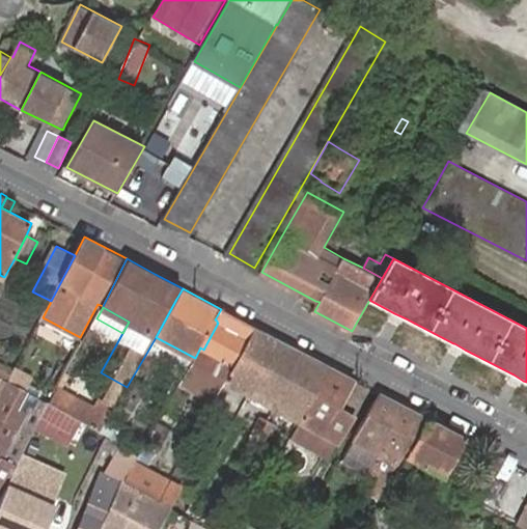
[(227,381),(257,328),(221,309),(215,319),(217,321),(217,323),(218,323),(203,350),(223,361),(216,374),(227,381)]
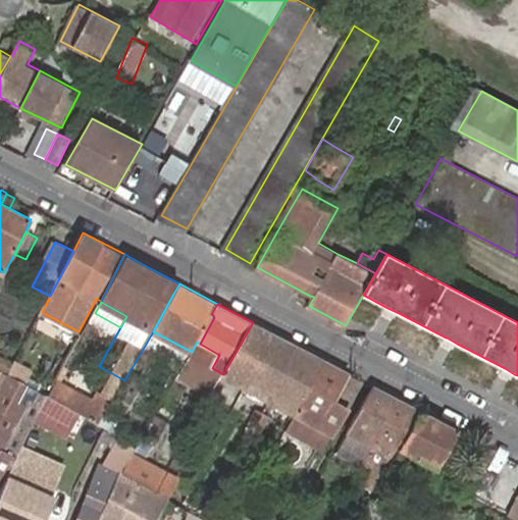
[(396,317),(399,313),(387,308),(385,312),(396,317)]
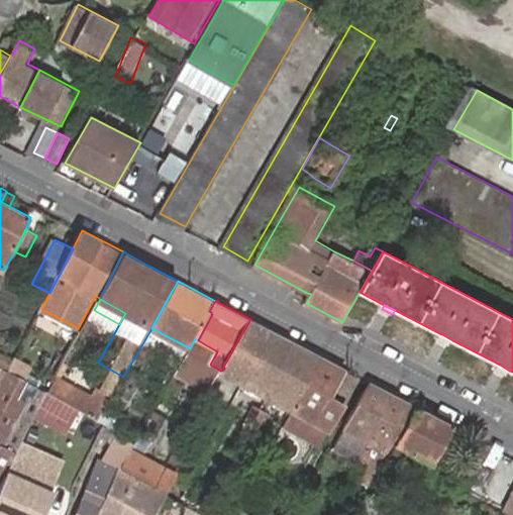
[(294,409),(322,356),(298,344),(275,332),(250,319),(221,371),(229,374),(236,378),(233,383),(228,392),(237,397),(245,383),(247,384),(255,388),(262,391),(259,397),(246,419),(253,424),(261,412),(269,417),(276,405),(279,400),(285,403),(294,409)]
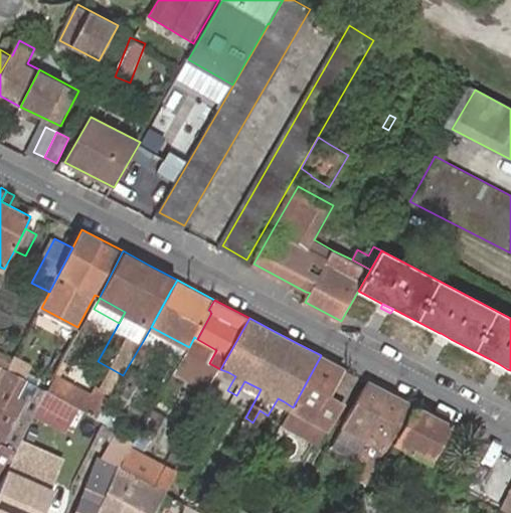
[(448,343),(451,339),(441,333),(439,338),(448,343)]
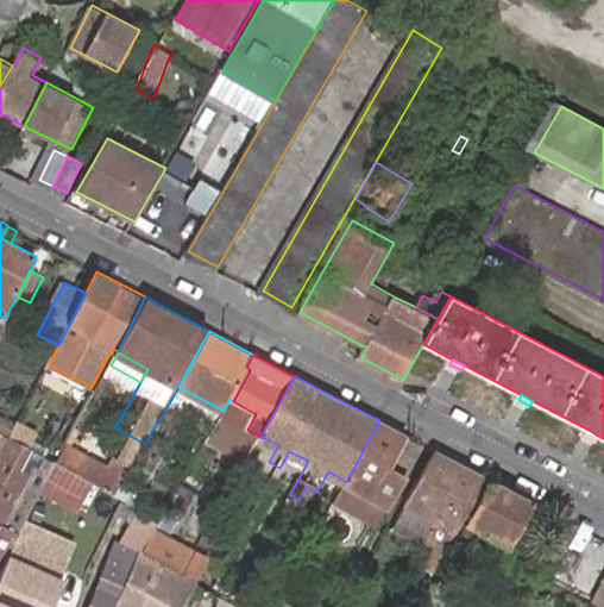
[(230,399),(224,411),(207,439),(247,461),(260,437),(247,430),(256,414),(233,401),(230,399)]
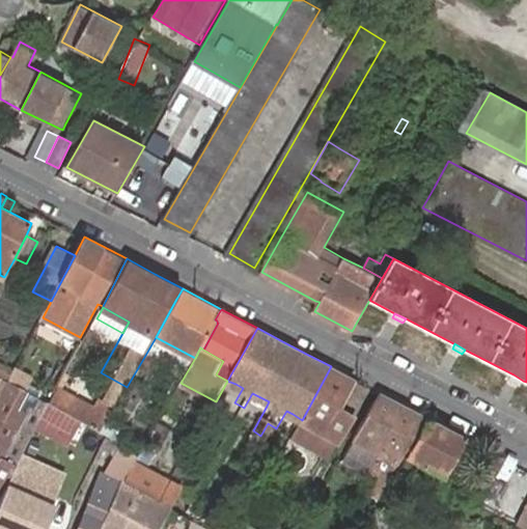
[(14,366),(0,360),(0,371),(8,377),(14,366)]
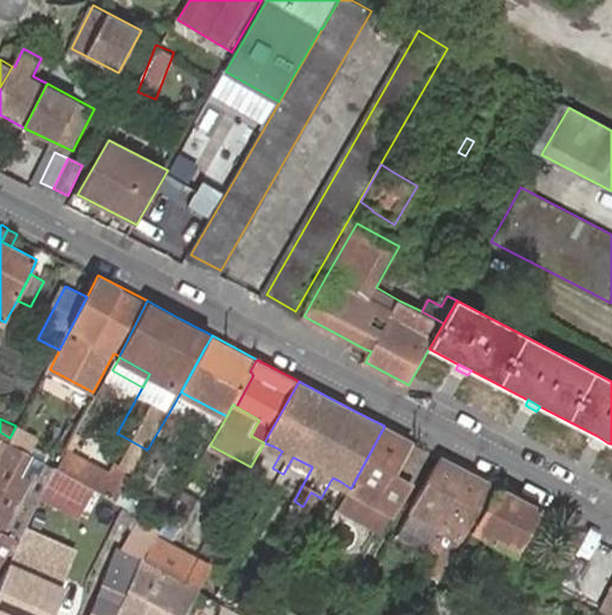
[(417,473),(430,450),(412,440),(384,426),(351,488),(382,504),(392,511),(395,513),(411,484),(412,481),(395,472),(400,463),(417,473)]
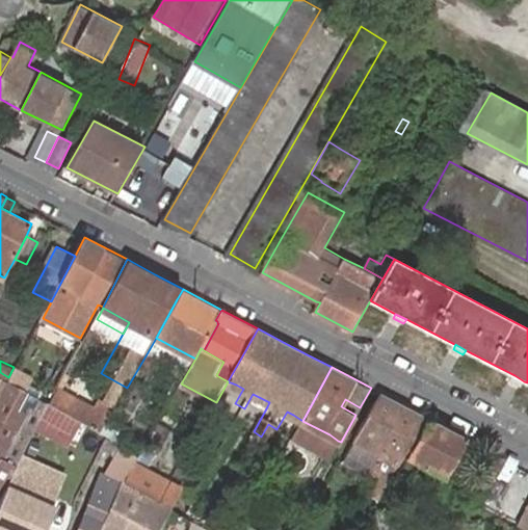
[(0,401),(9,380),(0,375),(0,401)]
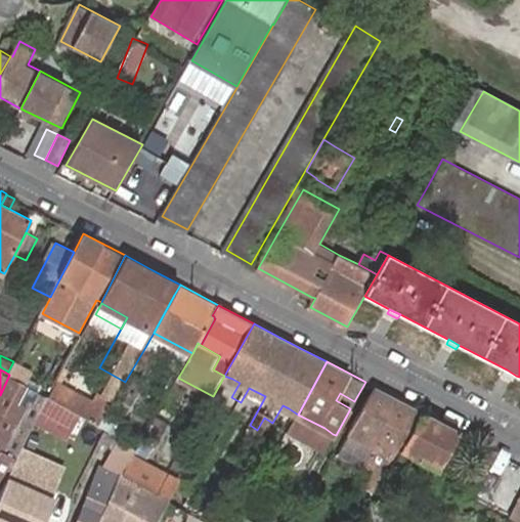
[(514,380),(516,376),(507,370),(505,375),(514,380)]
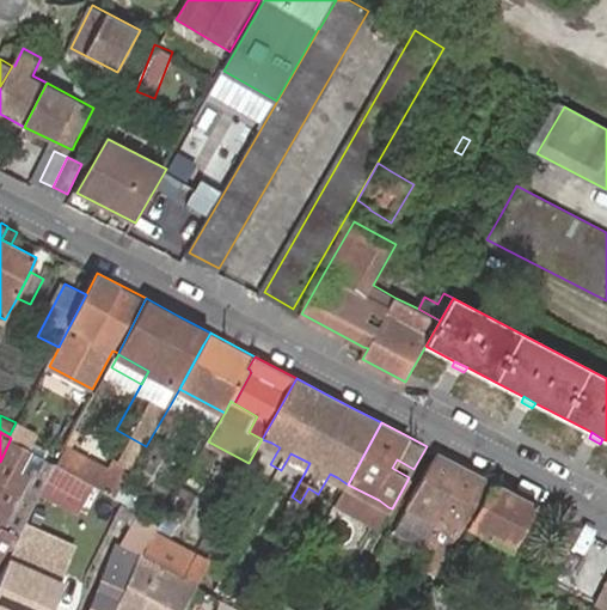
[(35,450),(11,438),(0,462),(0,525),(20,536),(28,520),(47,483),(46,482),(47,480),(48,480),(57,462),(49,457),(43,469),(38,467),(32,477),(24,471),(35,450)]
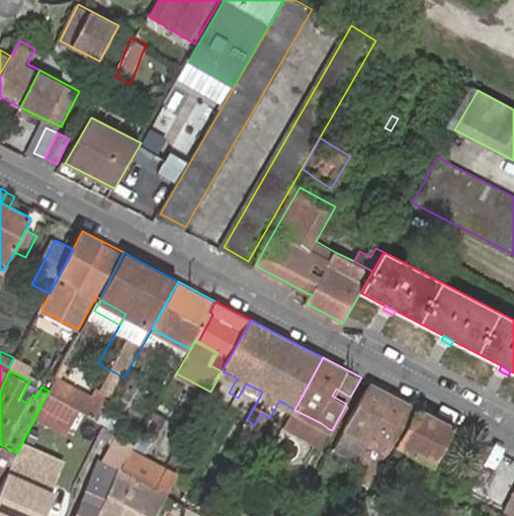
[(227,380),(234,383),(237,378),(230,374),(227,380)]
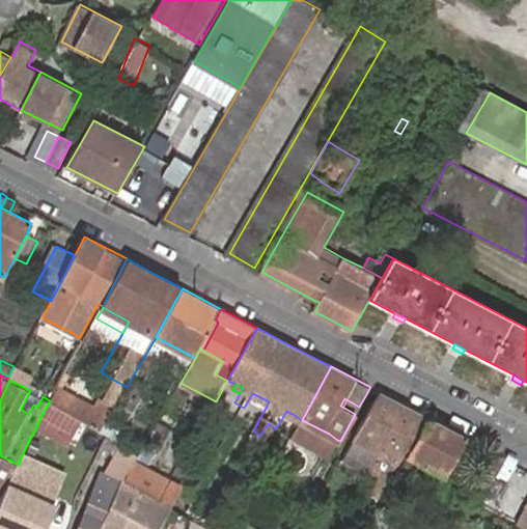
[(400,462),(425,416),(381,392),(364,421),(356,437),(348,453),(356,458),(359,452),(364,444),(364,442),(393,458),(390,461),(383,473),(392,478),(400,463),(400,462)]
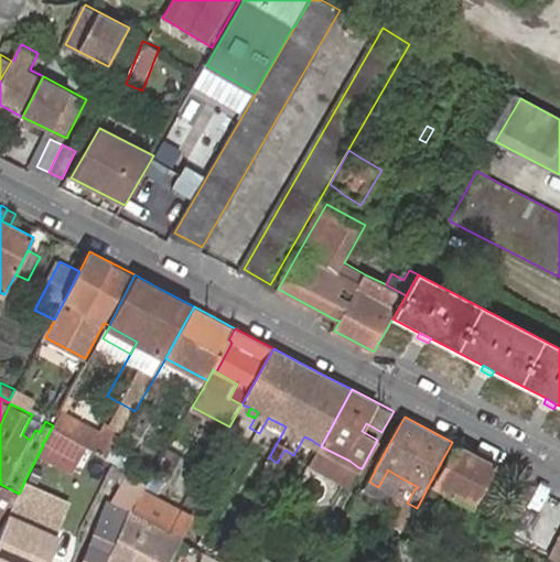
[(276,430),(282,433),(286,427),(279,423),(276,430)]
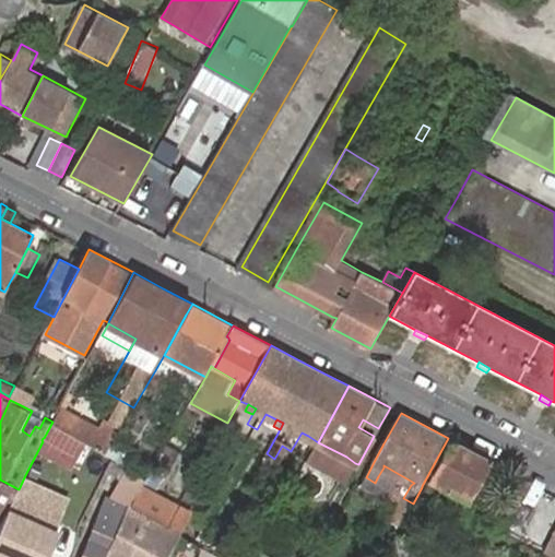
[(374,436),(378,428),(363,419),(358,427),(374,436)]
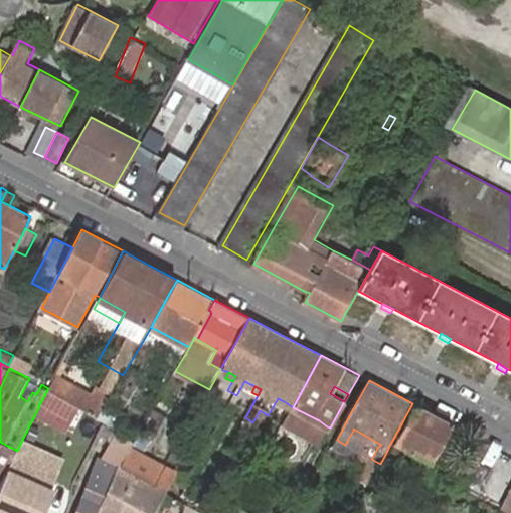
[(66,397),(49,388),(48,388),(40,403),(61,415),(66,407),(70,409),(74,402),(66,397)]
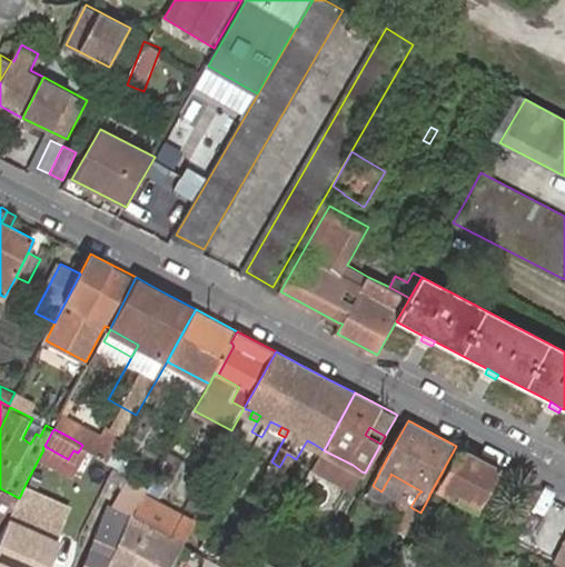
[(88,448),(108,459),(116,446),(96,436),(92,441),(77,433),(73,439),(82,445),(88,448)]
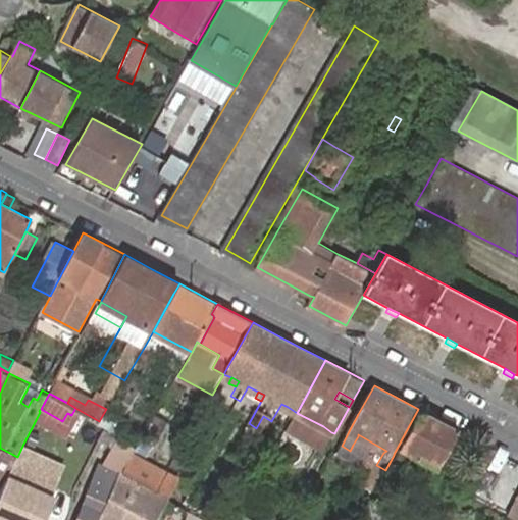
[(438,468),(459,430),(421,411),(401,449),(438,468)]
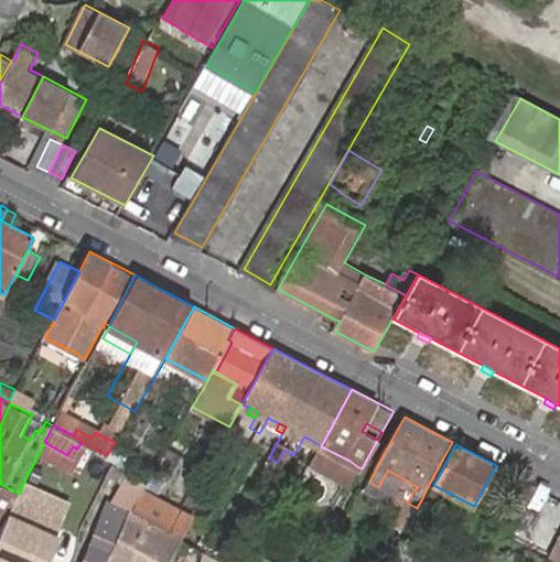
[(356,472),(358,467),(350,461),(346,466),(356,472)]
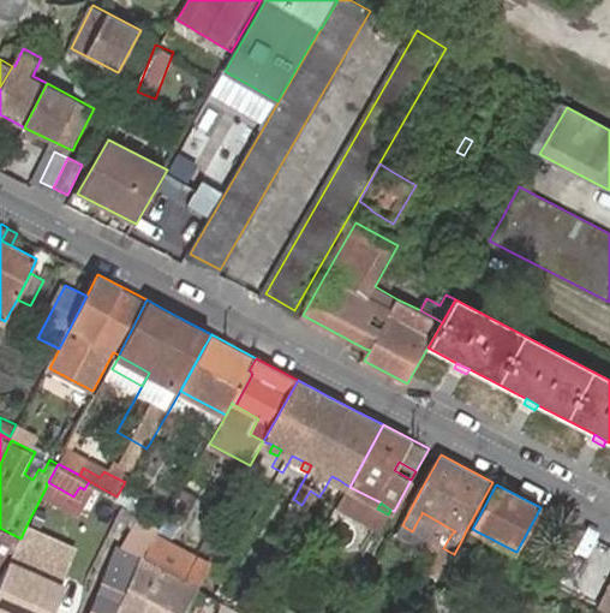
[(425,517),(422,515),(416,524),(422,527),(425,517)]
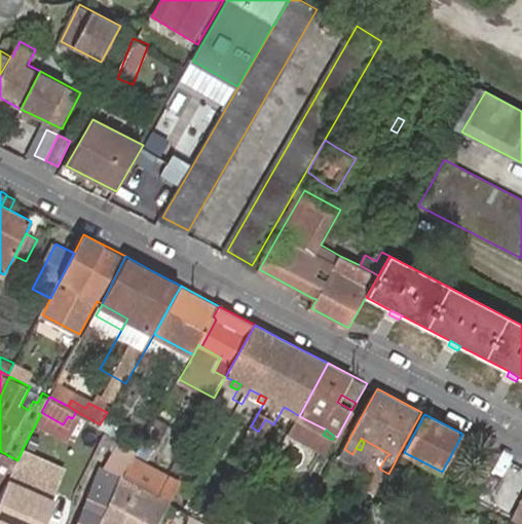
[(139,451),(121,441),(104,472),(101,471),(78,523),(101,523),(118,484),(122,475),(124,476),(125,476),(126,475),(132,465),(139,451)]
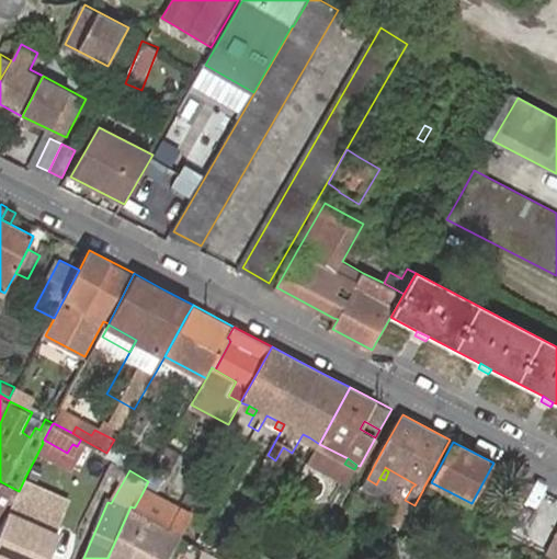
[(25,477),(0,533),(0,558),(45,558),(72,497),(25,477)]
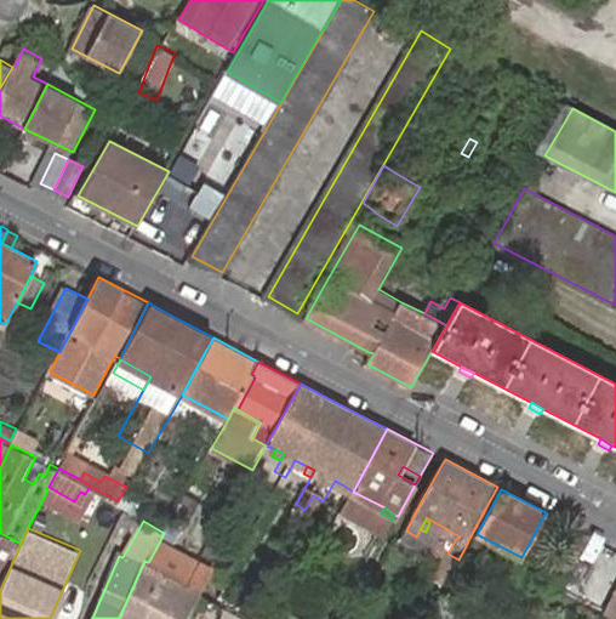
[(0,541),(20,546),(21,544),(0,533),(0,541)]
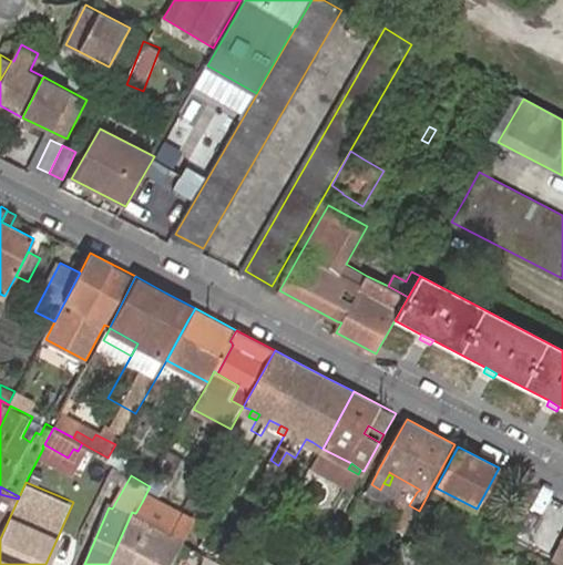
[(173,532),(184,512),(155,496),(150,506),(142,502),(136,512),(173,532)]
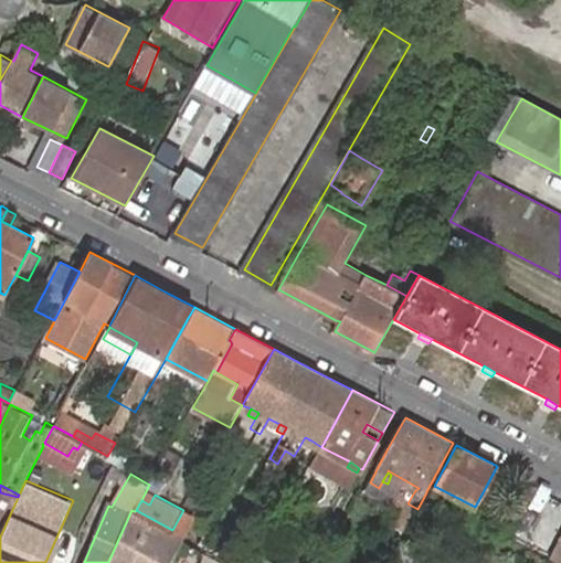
[(528,541),(541,516),(526,507),(512,533),(528,541)]
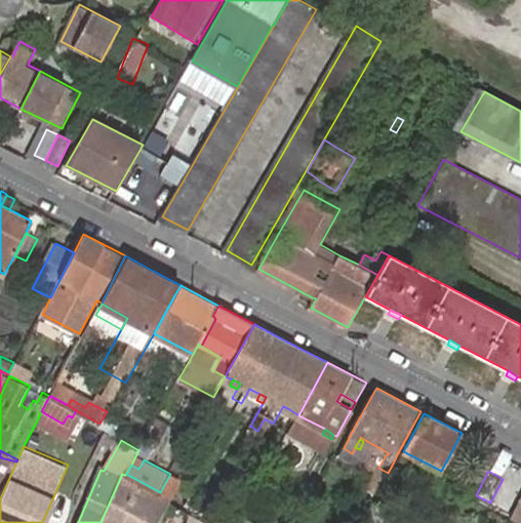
[(161,522),(170,500),(158,493),(124,475),(122,474),(118,483),(107,511),(101,522),(119,522),(121,519),(128,522),(161,522)]
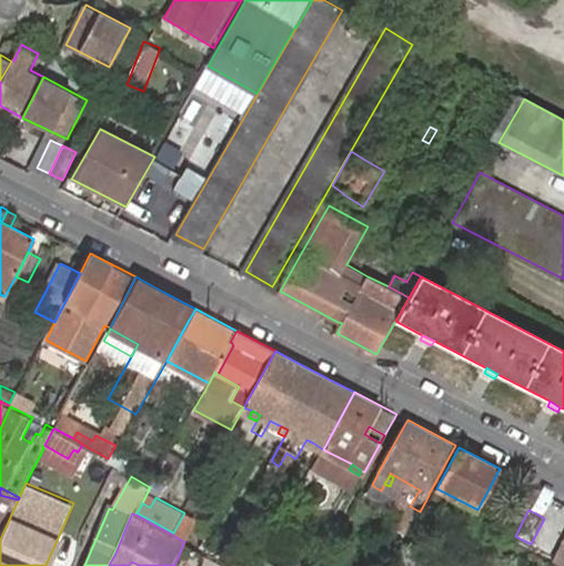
[(220,555),(224,548),(208,537),(202,545),(220,555)]
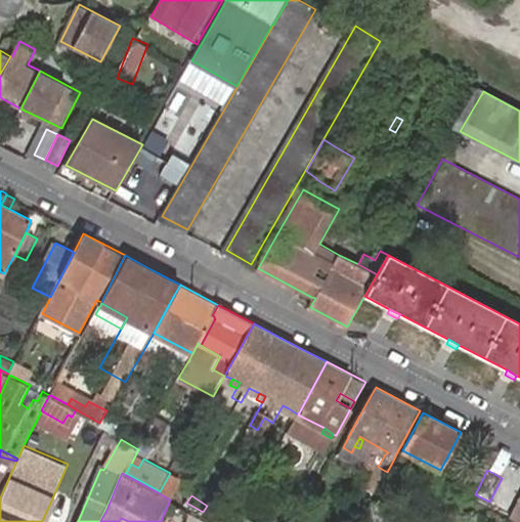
[(209,521),(193,513),(188,521),(209,521)]
